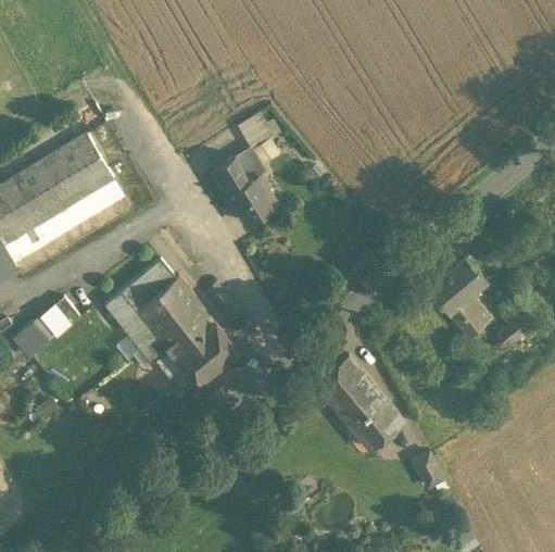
[(238,127),(251,149),(267,138),(254,117),(238,127)]
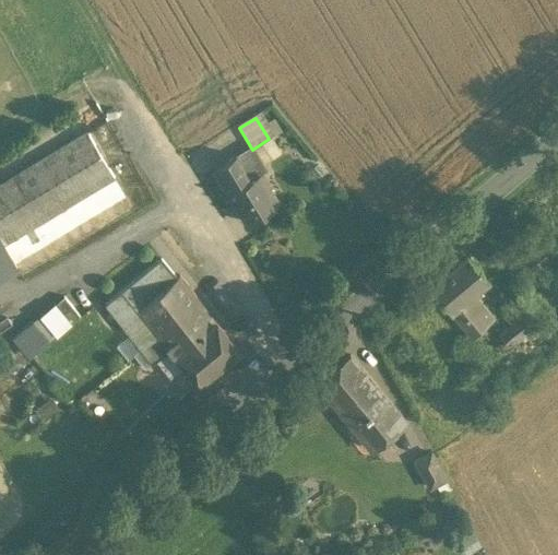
[(88,136),(0,188),(0,240),(4,248),(115,180),(88,136)]
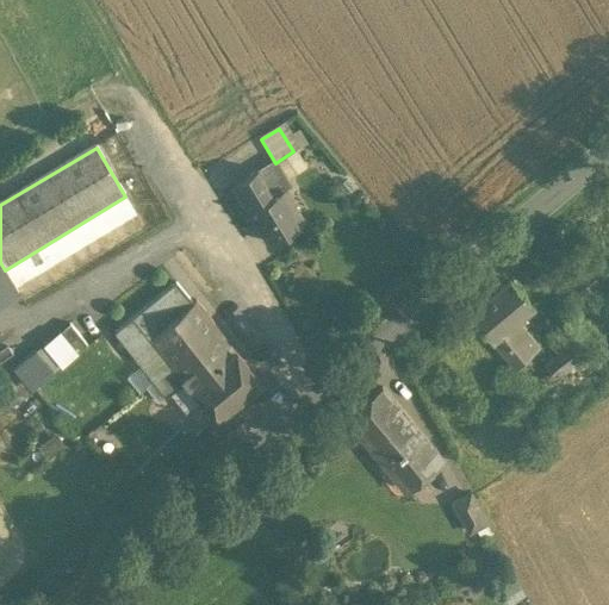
[(259,174),(275,201),(285,194),(293,191),(275,163),(259,174)]
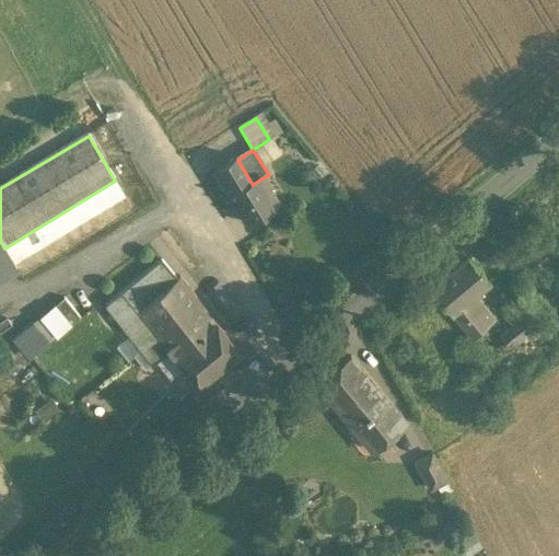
[(233,198),(253,185),(237,160),(217,173),(233,198)]
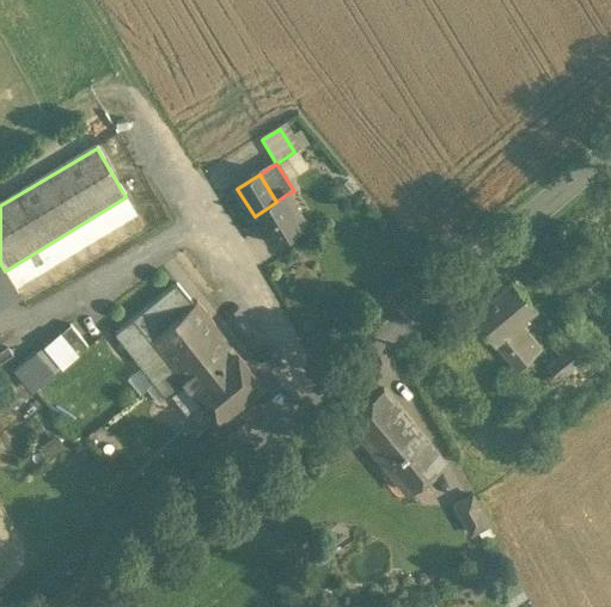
[(255,216),(275,247),(307,227),(286,195),(276,202),(255,216)]
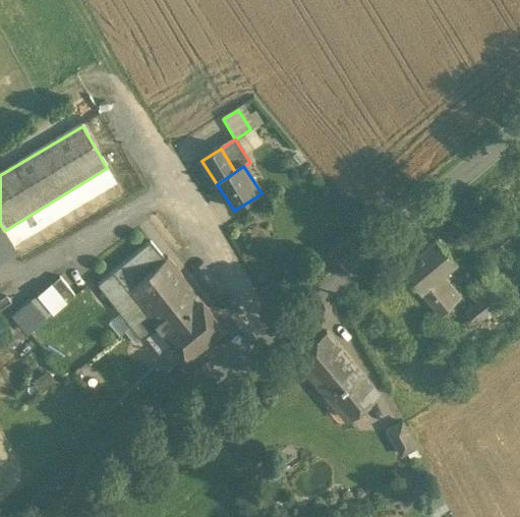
[(116,184),(107,168),(4,231),(12,245),(116,184)]
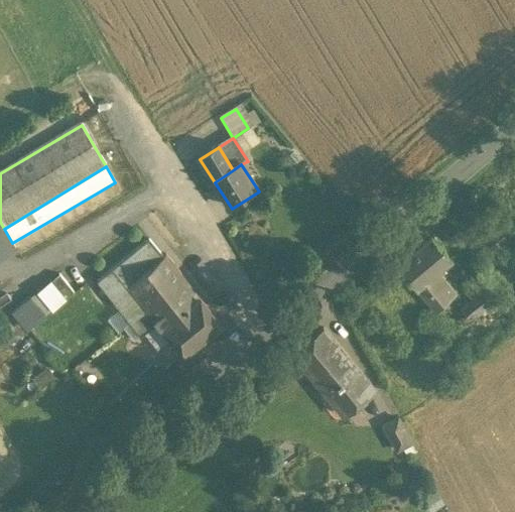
[(0,222),(0,261),(17,251),(12,243),(4,229),(0,222)]
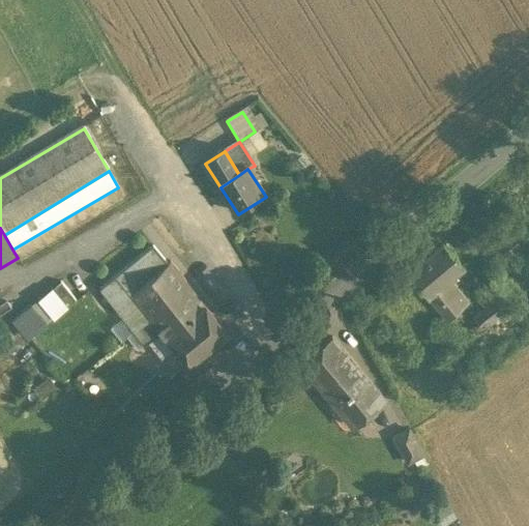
[(446,247),(411,276),(432,301),(452,285),(466,272),(446,247)]
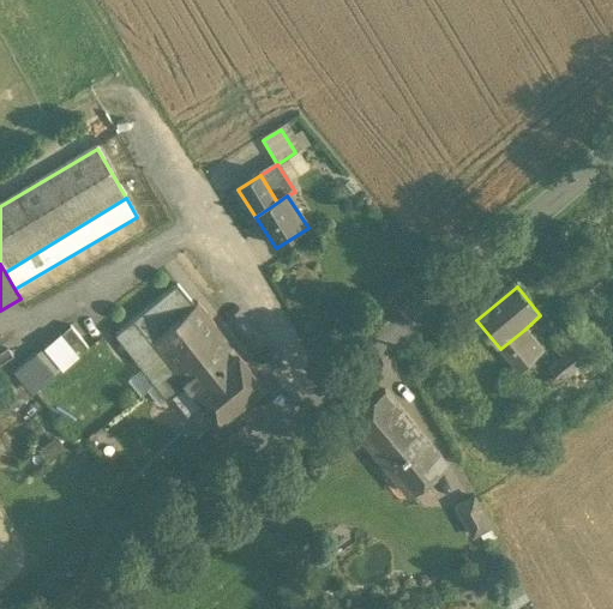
[(190,387),(235,353),(199,307),(196,308),(179,289),(119,338),(169,402),(190,387)]
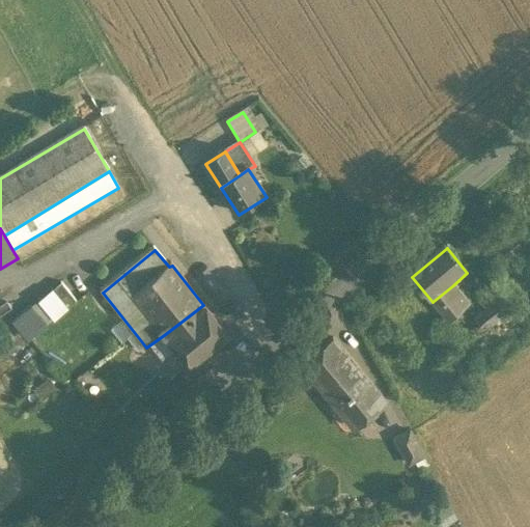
[(502,274),(473,297),(487,314),(473,326),(481,335),(524,301),(502,274)]
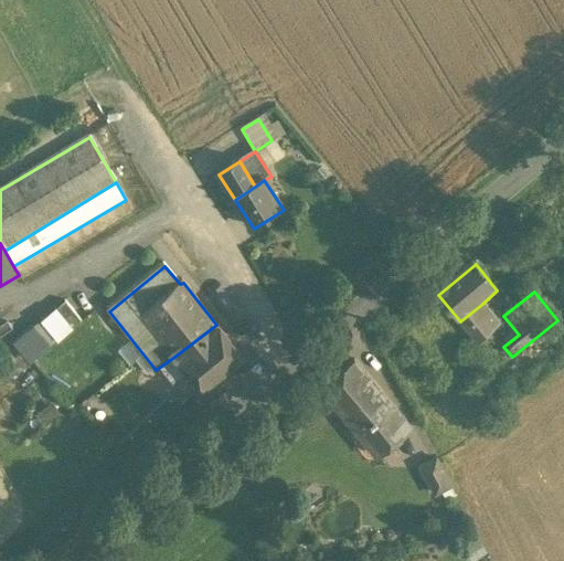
[(62,298),(11,346),(31,366),(81,318),(62,298)]
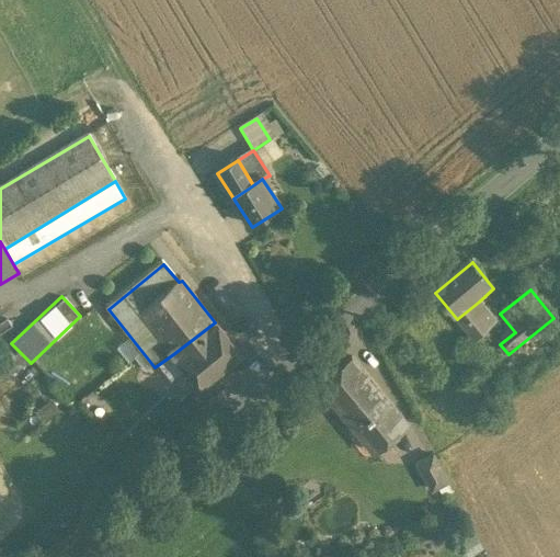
[(503,331),(479,302),(457,319),(476,343),(483,338),(489,343),(503,331)]
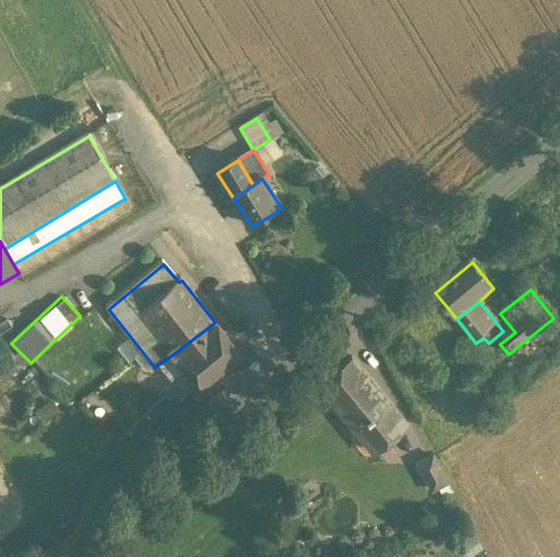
[(173,354),(200,390),(241,355),(215,322),(173,354)]
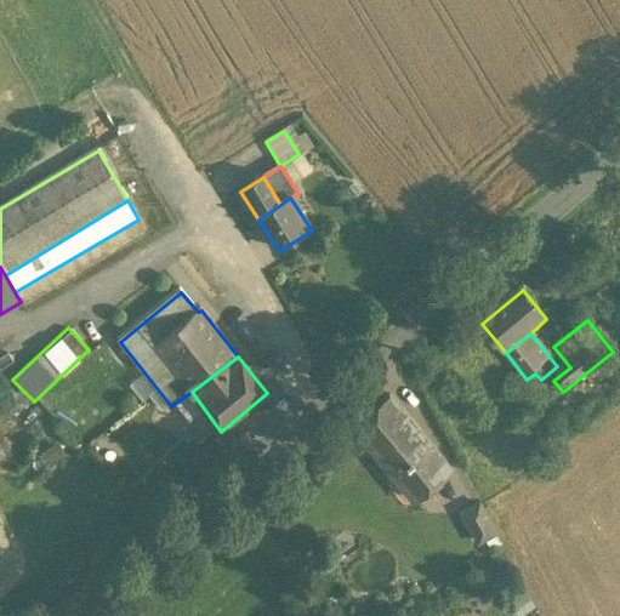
[(390,401),(354,431),(387,469),(421,441),(422,440),(390,401)]
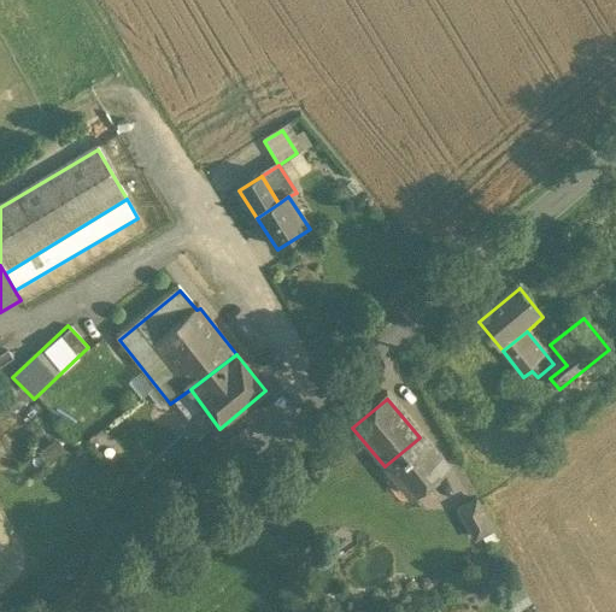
[(409,492),(441,465),(418,439),(385,466),(409,492)]
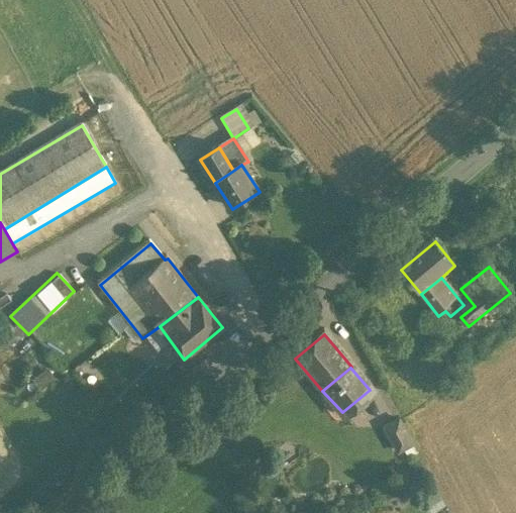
[(376,396),(370,390),(342,412),(347,418),(376,396)]
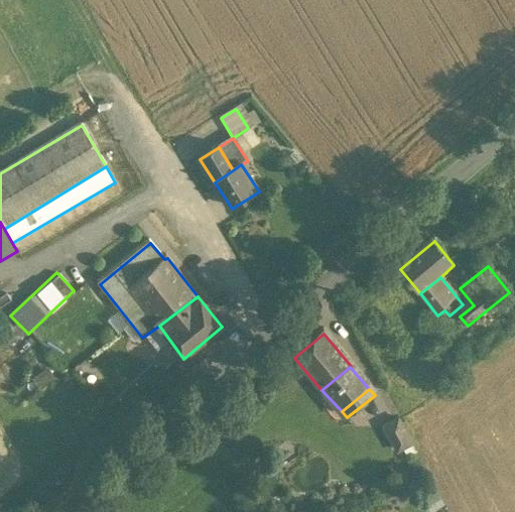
[(385,429),(398,455),(413,446),(399,421),(385,429)]
